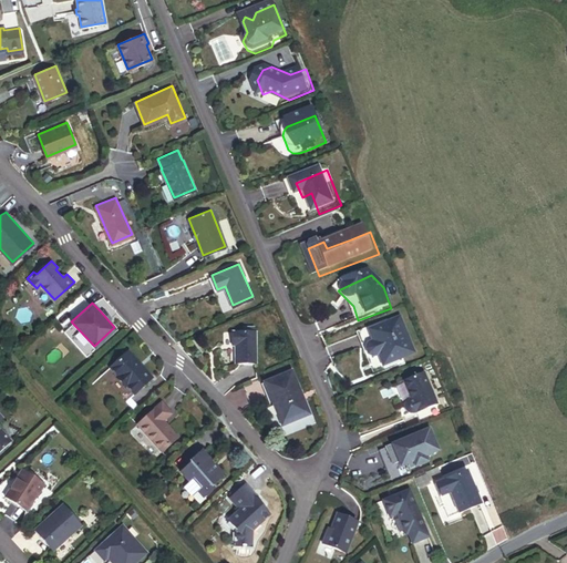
[(103,308),(100,310),(106,318),(110,316),(103,308)]
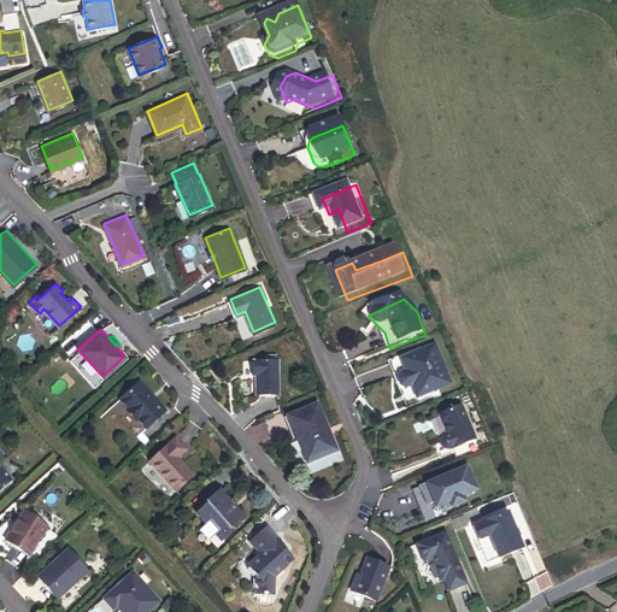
[(438,349),(393,366),(409,407),(454,390),(438,349)]
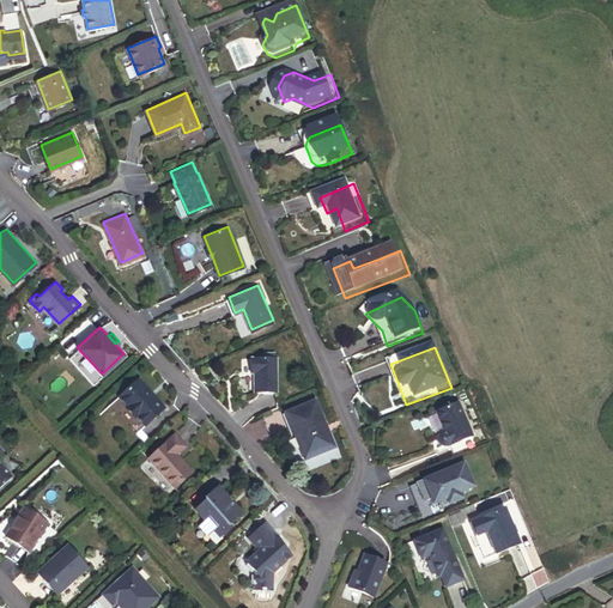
[(275,356),(252,356),(252,370),(254,370),(254,389),(275,389),(275,356)]
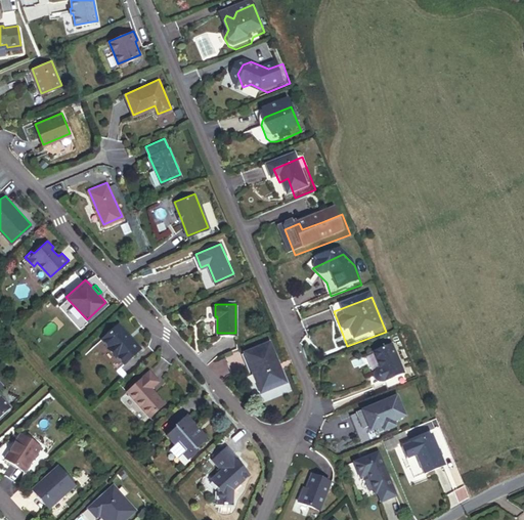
[(118,321),(101,337),(124,361),(140,347),(118,321)]
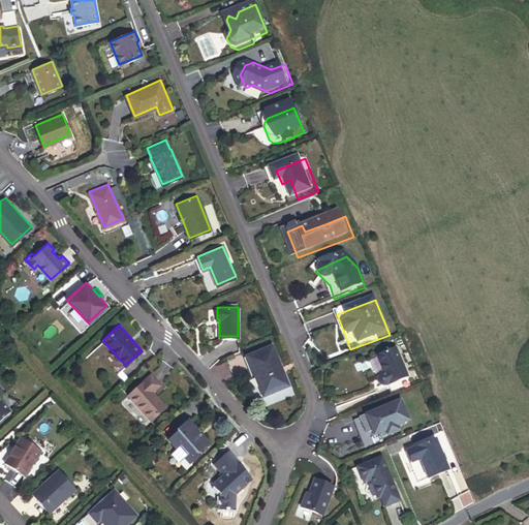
[(273,344),(247,354),(263,395),(289,383),(273,344)]
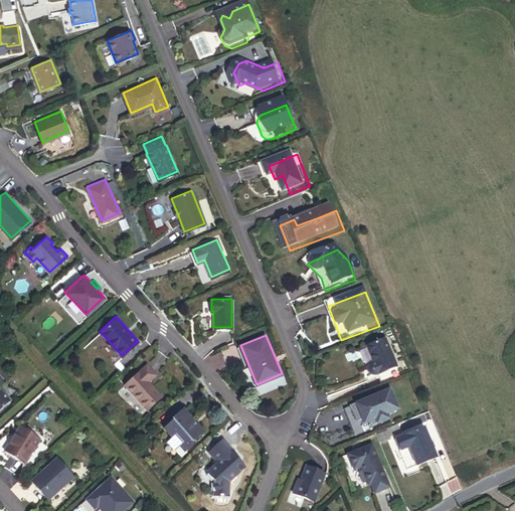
[(386,341),(370,347),(376,363),(371,366),(370,367),(370,369),(370,371),(371,372),(372,373),(374,374),(376,374),(380,373),(396,366),(386,341)]
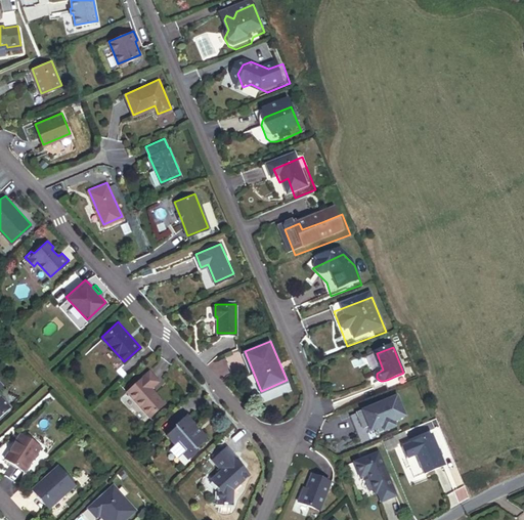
[(149,415),(165,400),(153,386),(159,380),(149,370),(127,390),(149,415)]
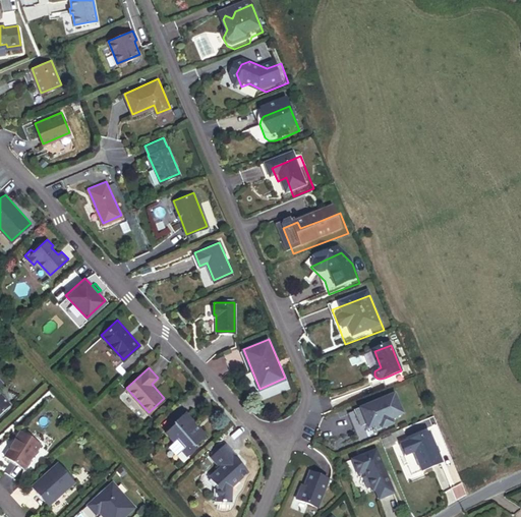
[(388,385),(404,379),(401,370),(385,378),(388,385)]
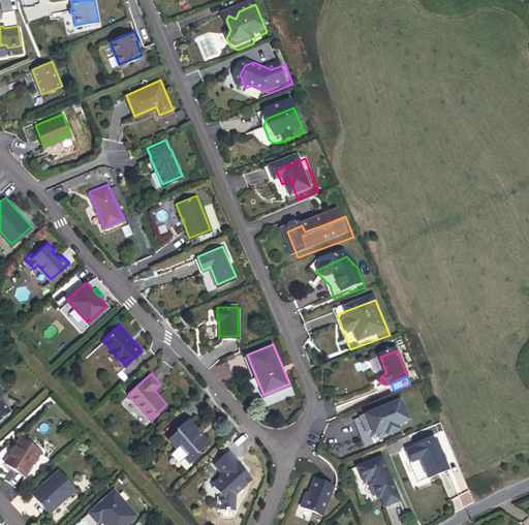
[(412,428),(403,403),(384,411),(383,409),(354,421),(365,446),(412,428)]
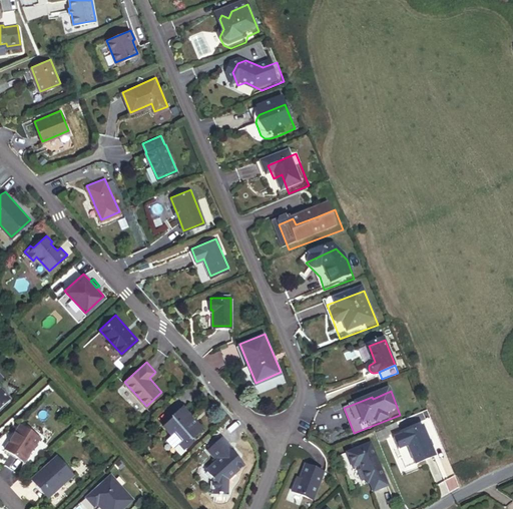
[(201,427),(182,406),(173,415),(174,417),(165,426),(171,433),(165,439),(172,447),(179,441),(184,446),(192,439),(190,437),(201,427)]
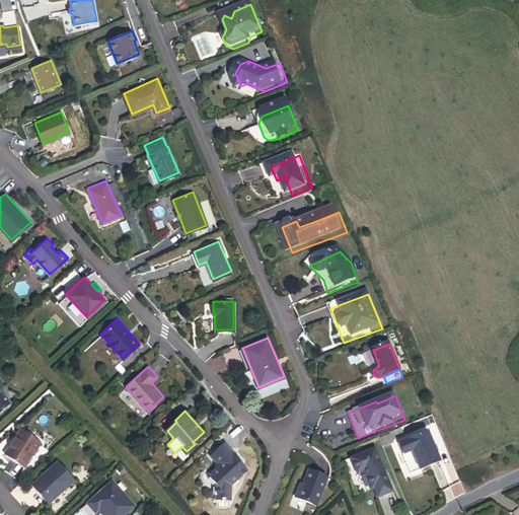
[(20,426),(4,450),(24,463),(40,439),(20,426)]
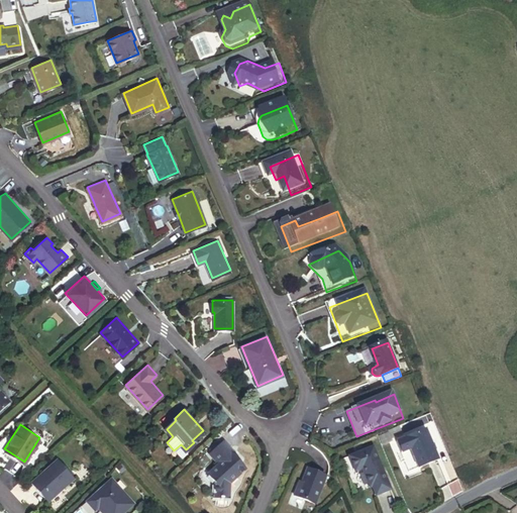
[(229,481),(244,467),(230,451),(233,449),(224,439),(210,452),(218,462),(208,472),(215,480),(215,495),(220,495),(220,496),(223,497),(223,495),(228,495),(229,481)]
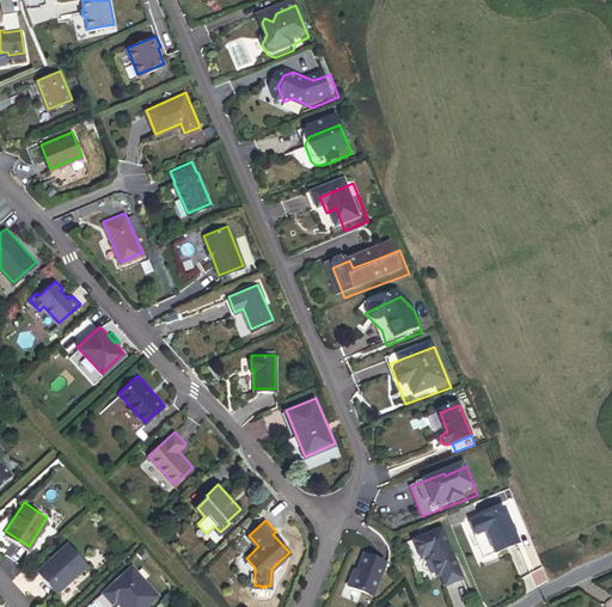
[(467,532),(464,522),(453,526),(457,535),(467,532)]
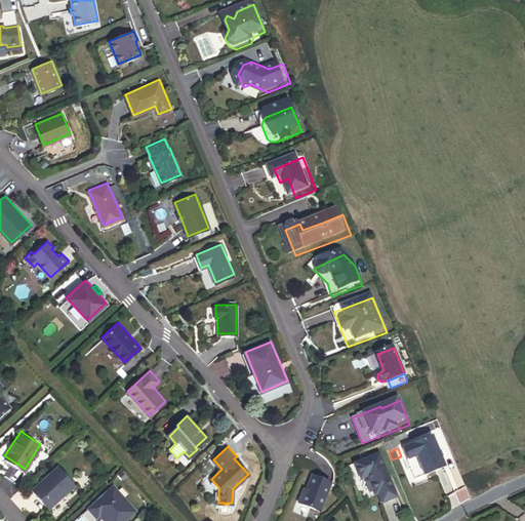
[(455,485),(442,454),(412,467),(417,478),(427,474),(434,493),(455,485)]
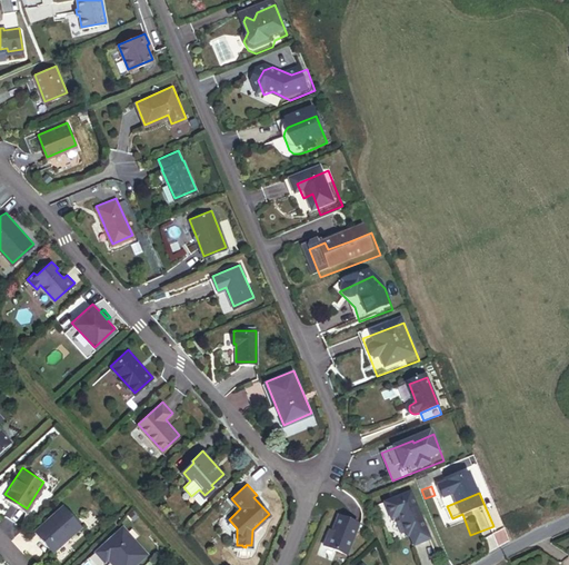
[(423,542),(406,497),(379,508),(380,512),(377,513),(388,541),(393,538),(395,541),(406,537),(410,547),(423,542)]
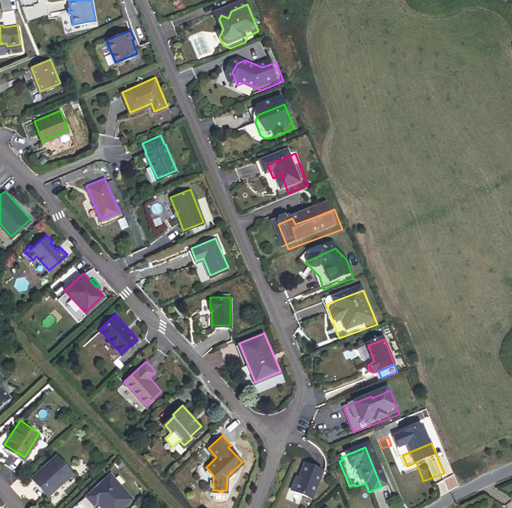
[(71,470),(55,452),(29,475),(46,493),(71,470)]
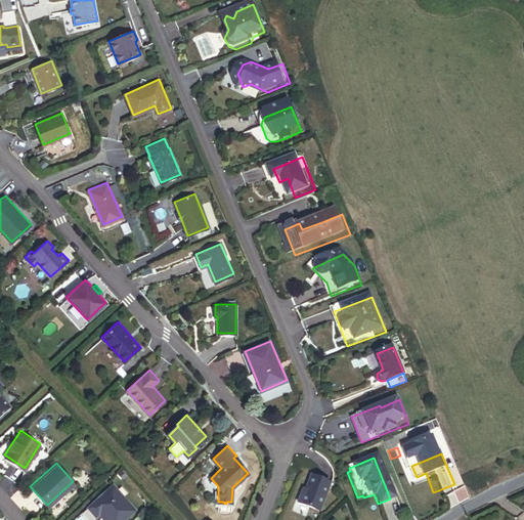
[(302,485),(297,499),(318,507),(330,479),(310,472),(304,486),(302,485)]
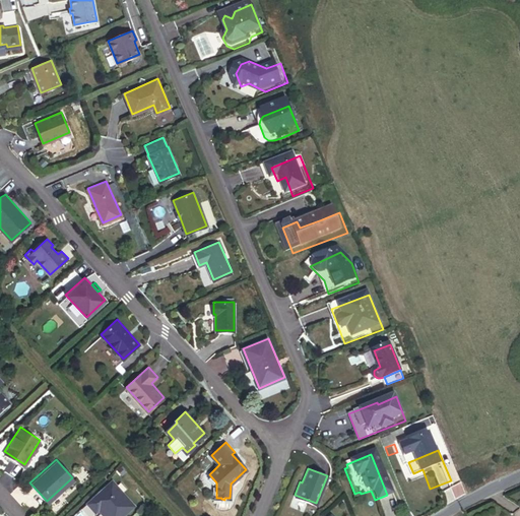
[(113,475),(87,499),(95,508),(99,505),(109,515),(117,515),(135,500),(113,475)]
